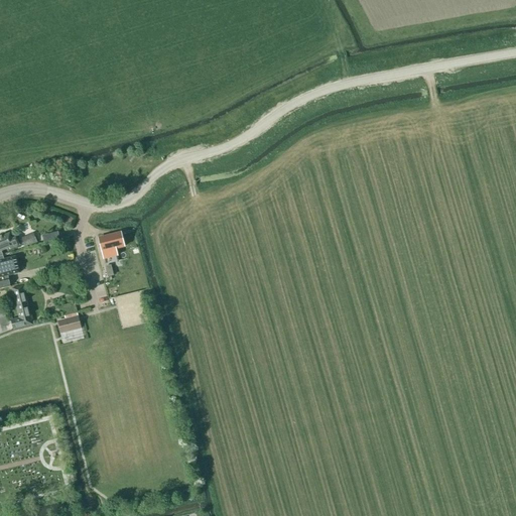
[(37,243),(33,233),(21,239),(25,248),(37,243)]
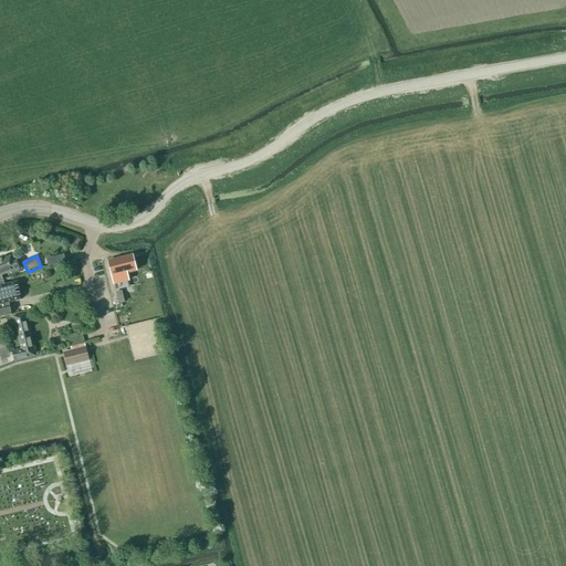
[(0,285),(4,284),(1,276),(10,273),(10,274),(21,270),(17,260),(12,262),(11,257),(0,260),(0,285)]
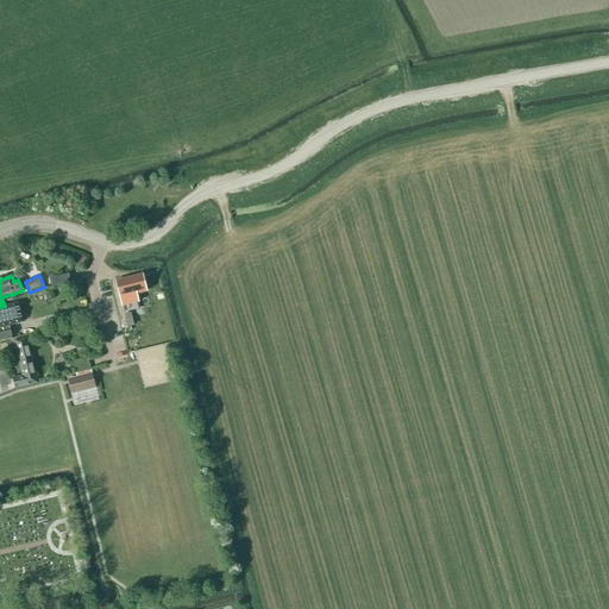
[(146,292),(143,276),(117,282),(123,307),(124,306),(123,302),(140,297),(140,294),(146,292)]
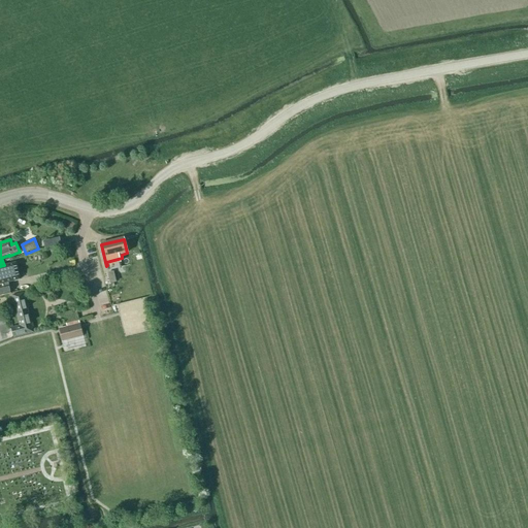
[(15,263),(0,266),(0,279),(2,288),(0,287),(0,295),(10,294),(7,283),(20,279),(15,263)]
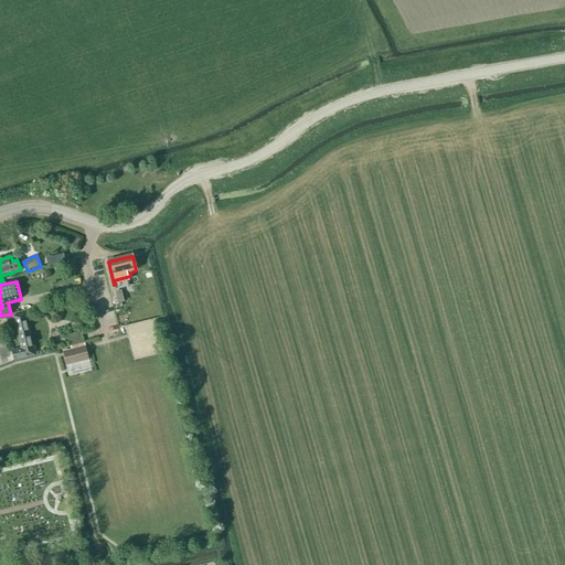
[(35,356),(28,327),(24,313),(13,317),(21,349),(11,351),(14,362),(35,356)]
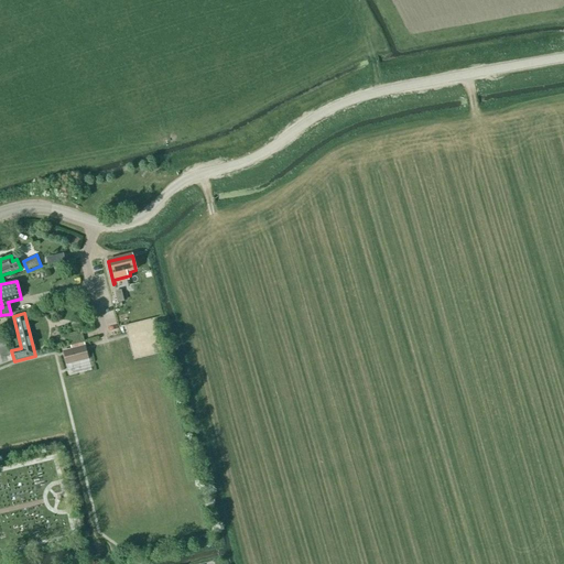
[(88,360),(85,347),(82,332),(67,335),(72,350),(63,353),(66,366),(88,360)]
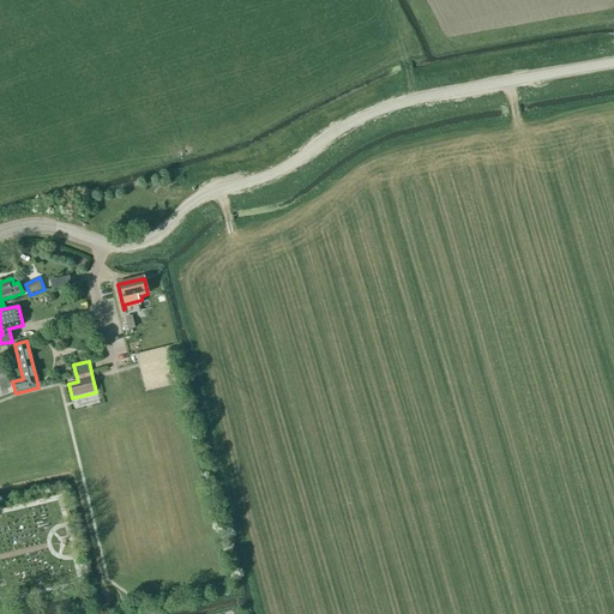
All buildings are outlined.
